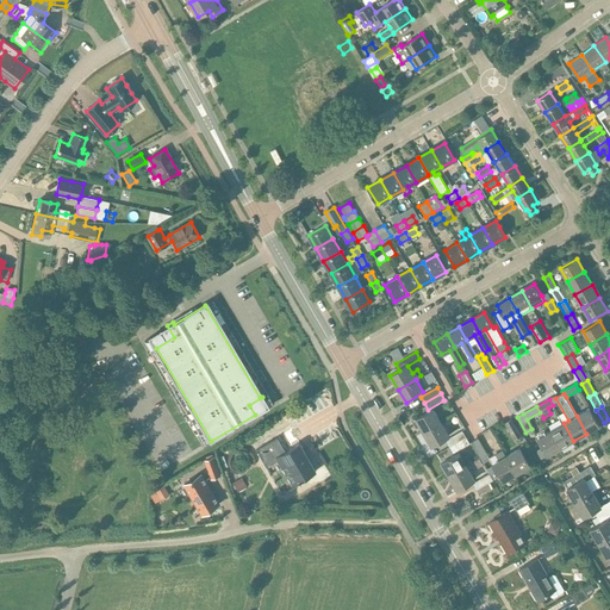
[(423,433),(441,422),(434,409),(416,419),(423,433)]
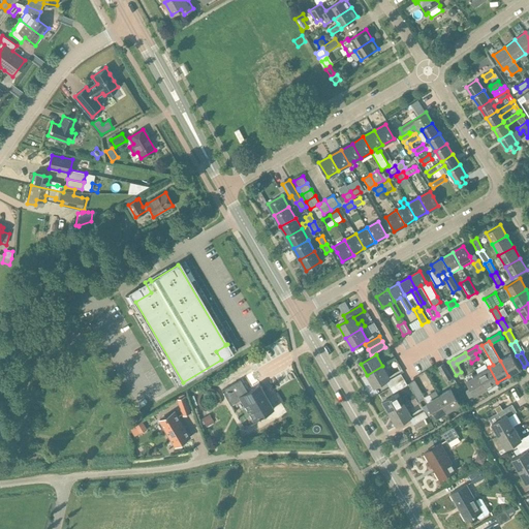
[(500,361),(508,376),(520,369),(511,354),(500,361)]
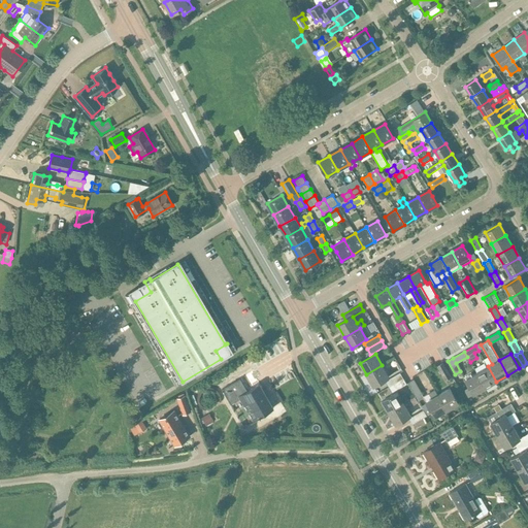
[(446,381),(452,377),(442,363),(437,366),(446,381)]
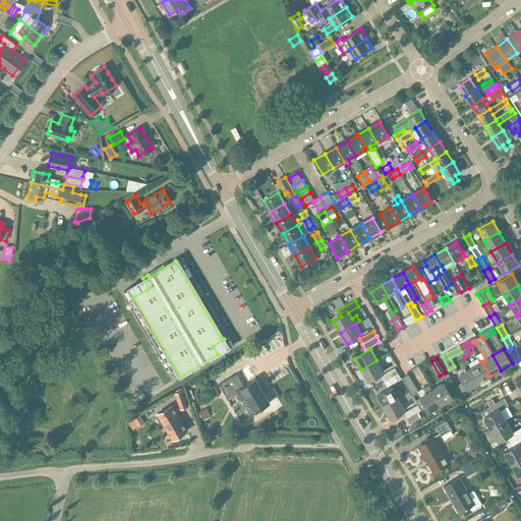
[(377,360),(361,369),(368,382),(384,372),(377,360)]
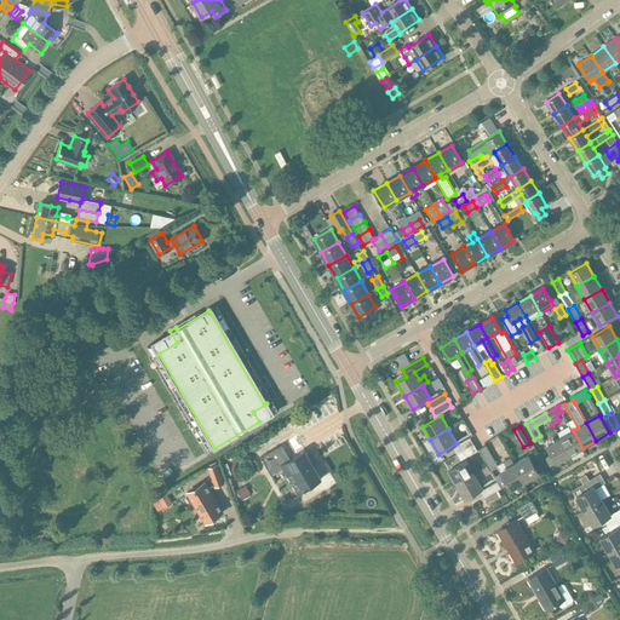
[(583,448),(573,430),(560,438),(569,455),(583,448)]
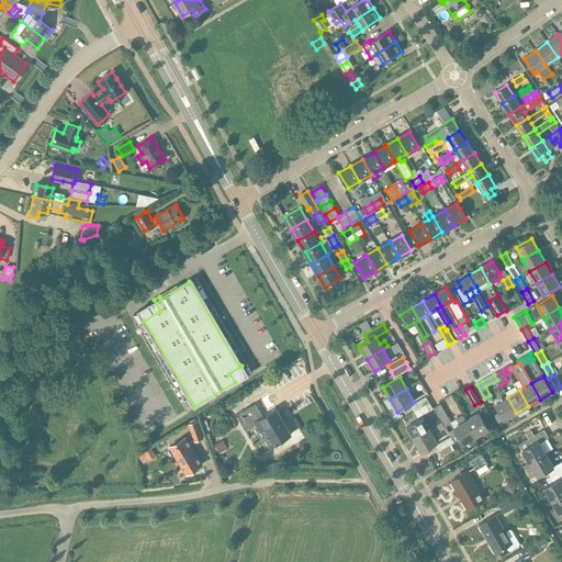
[(429,403),(426,396),(411,406),(414,412),(429,403)]
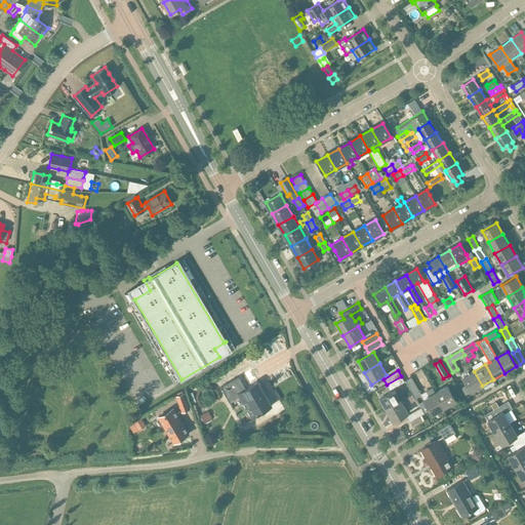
[(482,386),(474,371),(462,377),(471,393),(482,386)]
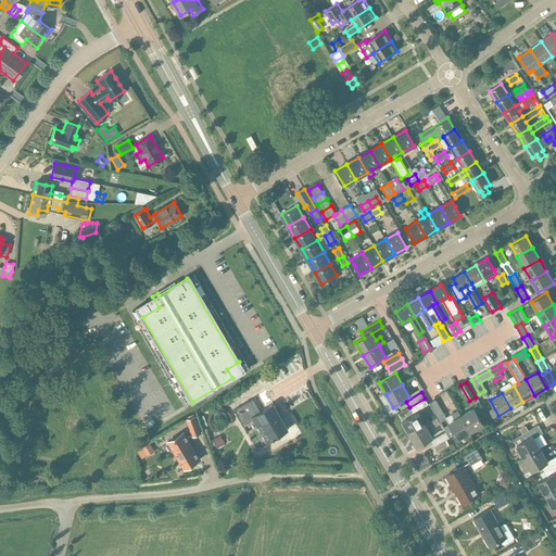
[(243,426),(253,420),(268,444),(276,440),(275,438),(288,429),(274,404),(261,412),(253,399),(234,411),(243,426)]
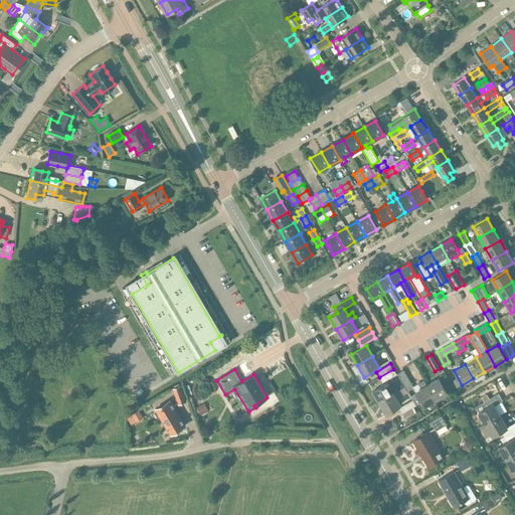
[(393,369),(379,377),(382,382),(396,374),(393,369)]
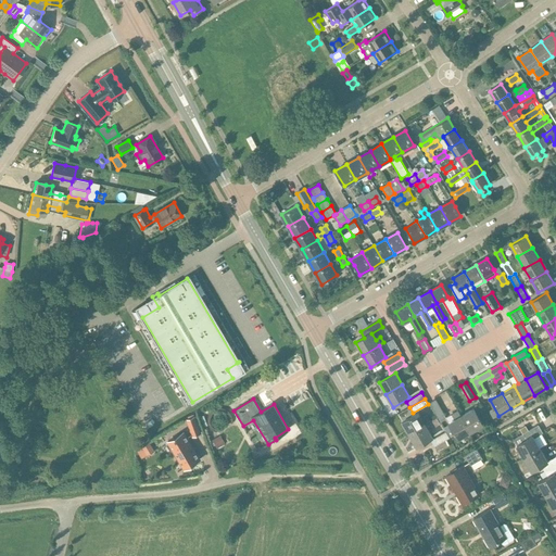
[(436,400),(430,403),(439,418),(445,415),(436,400)]
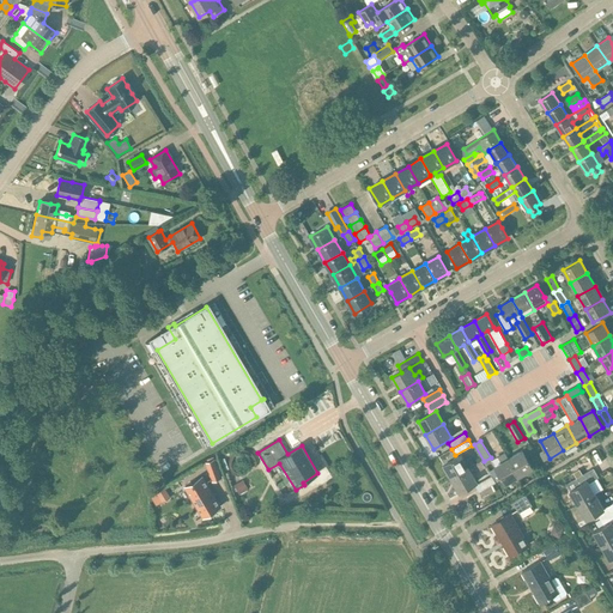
[(509,459),(519,477),(533,468),(522,450),(509,459)]
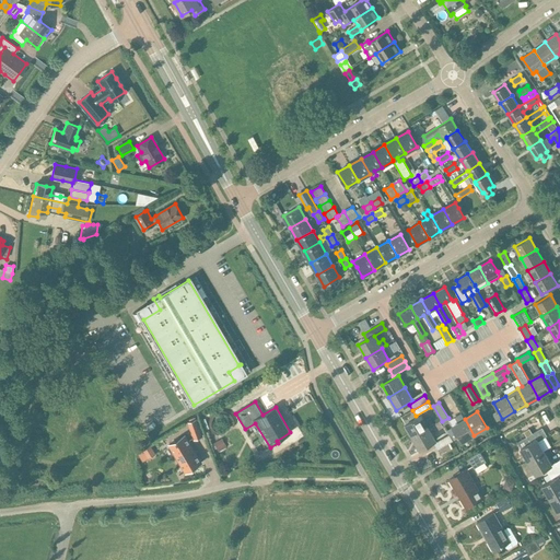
[(474,435),(465,419),(462,413),(454,418),(457,423),(452,427),(462,442),(474,435)]
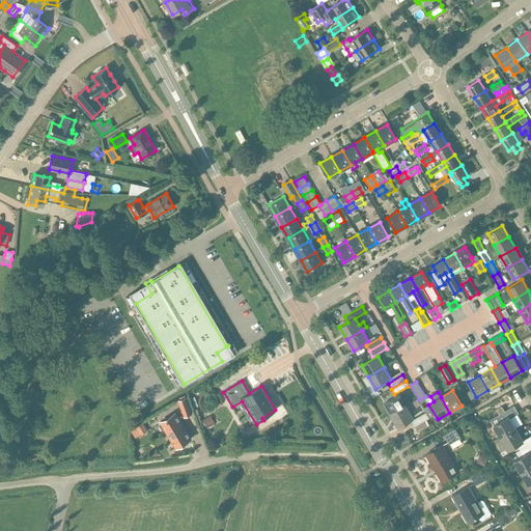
[(409,396),(402,399),(399,394),(384,402),(391,415),(412,402),(409,396)]
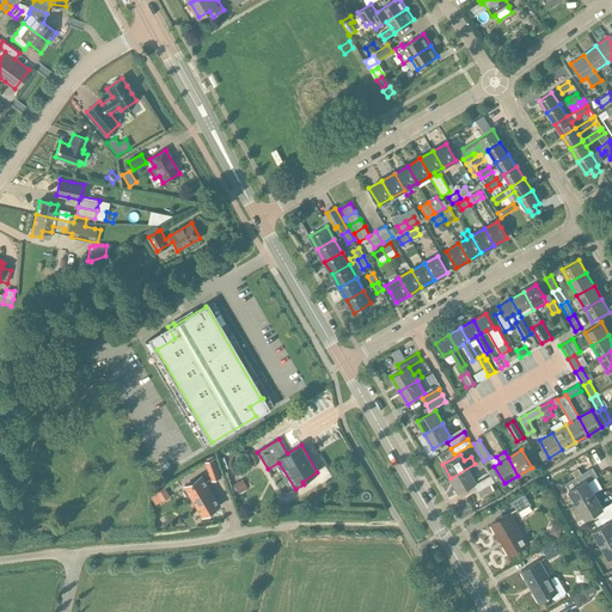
[(214,459),(206,463),(212,481),(221,477),(214,459)]
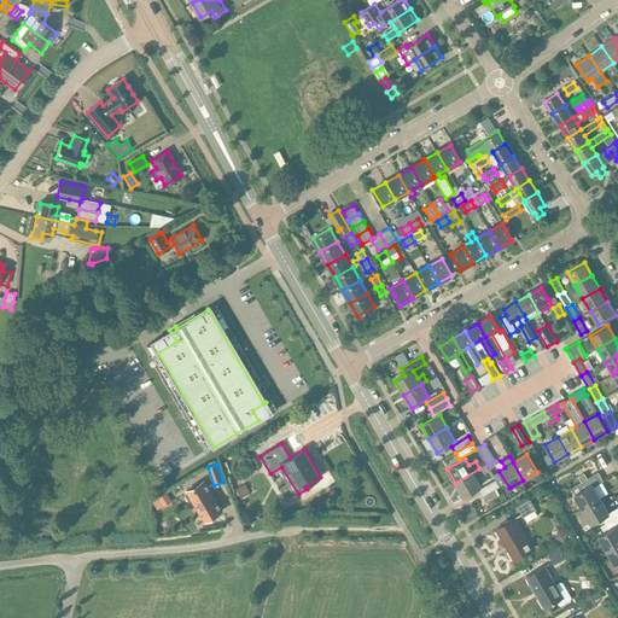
[(479,468),(455,483),(462,496),(481,487),(477,479),(483,476),(483,474),(489,471),(485,465),(479,468)]
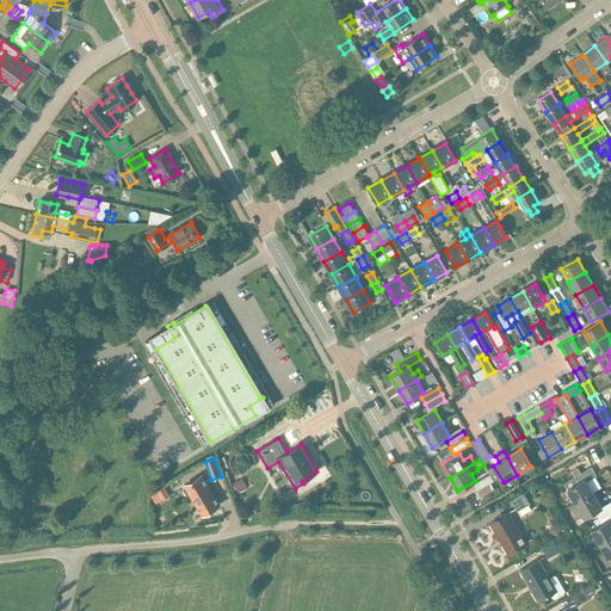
[(576,504),(594,493),(586,480),(596,474),(592,467),(574,477),(579,483),(568,489),(576,504)]
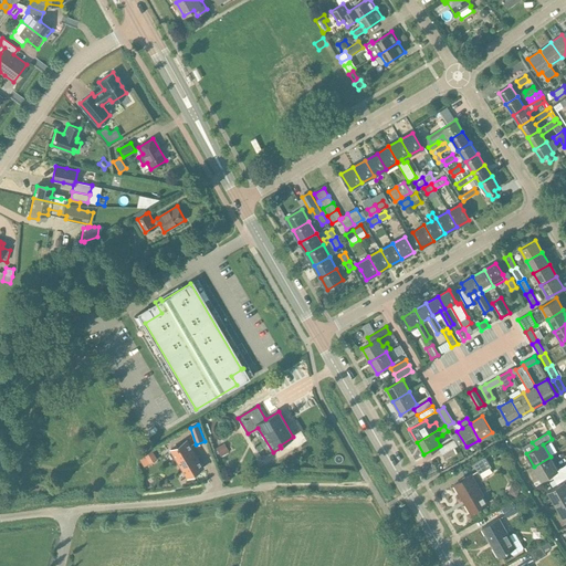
[(203,468),(187,440),(171,449),(188,478),(203,468)]
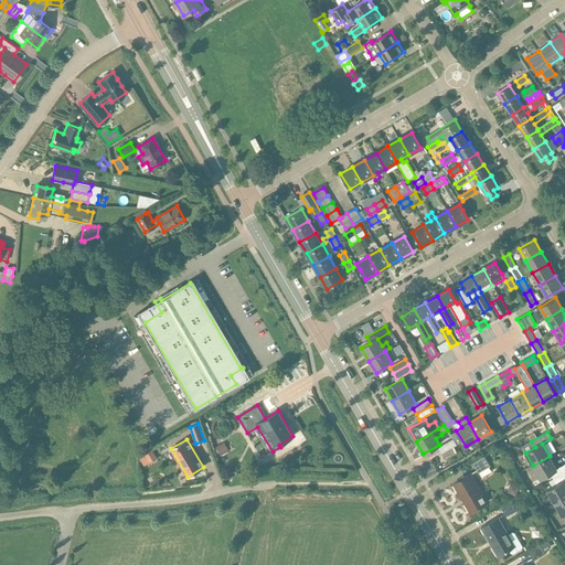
[(438,448),(441,454),(457,445),(454,439),(438,448)]
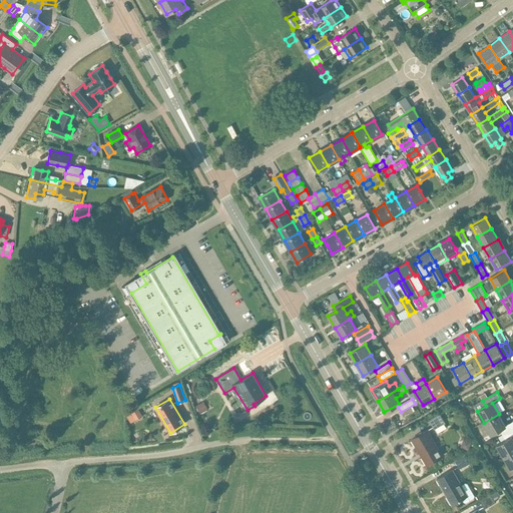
[(203,402),(196,406),(200,414),(208,410),(203,402)]
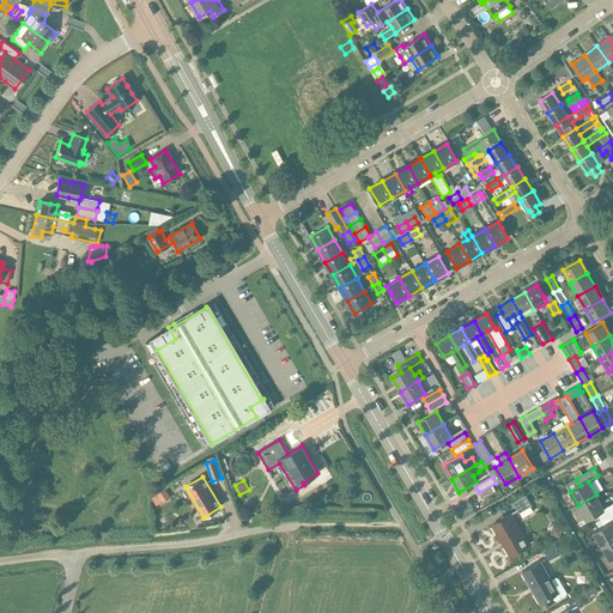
[(167,486),(158,491),(164,501),(171,495),(167,486)]
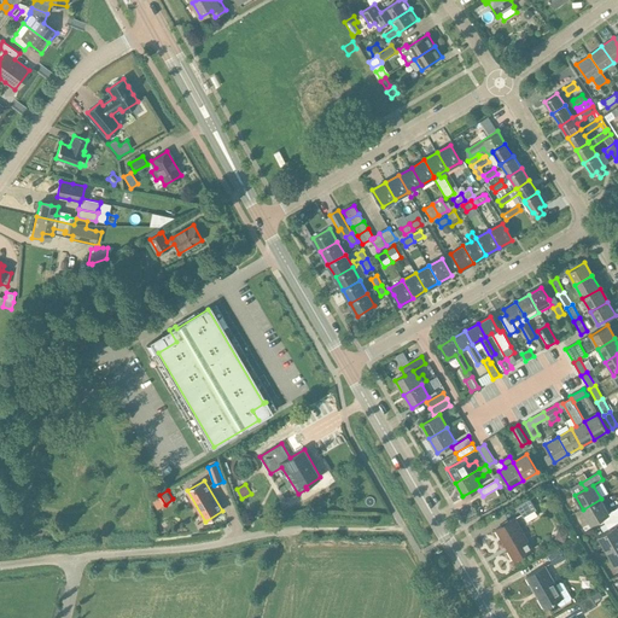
[(536,509),(530,499),(517,506),(523,517),(536,509)]
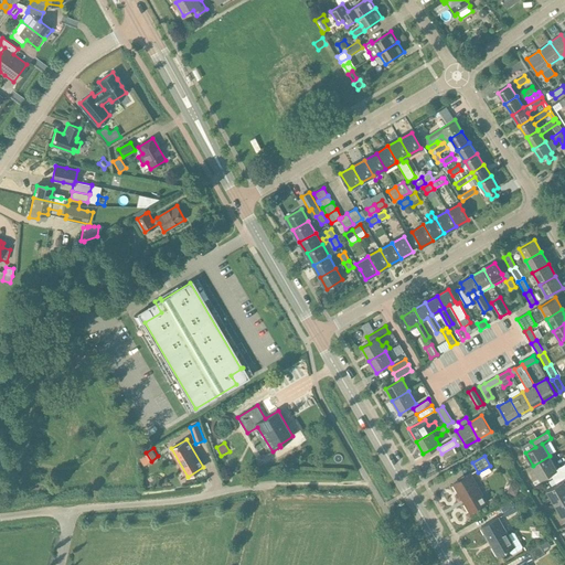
[(553,480),(564,471),(564,464),(556,469),(550,456),(533,466),(540,479),(550,473),(553,480)]
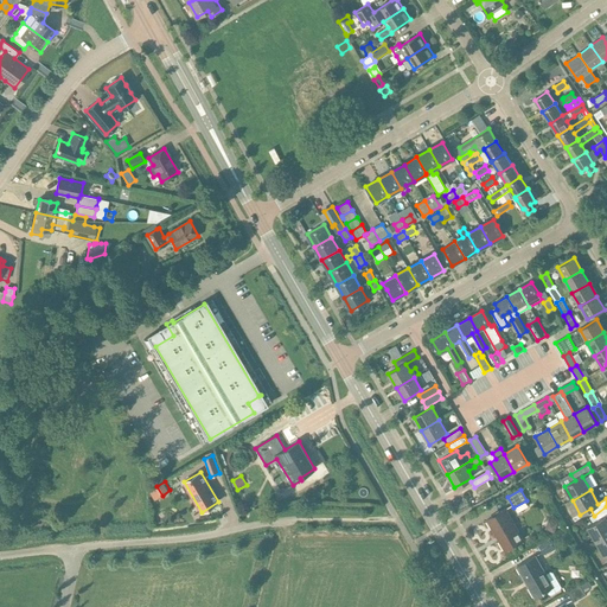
[(606,506),(594,516),(598,522),(588,528),(596,542),(606,534),(606,521),(605,517),(606,516),(606,506)]
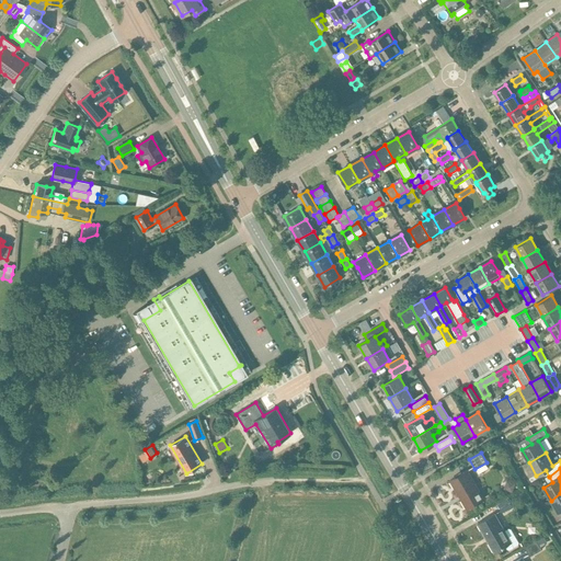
[(483,499),(467,470),(450,480),(467,508),(483,499)]
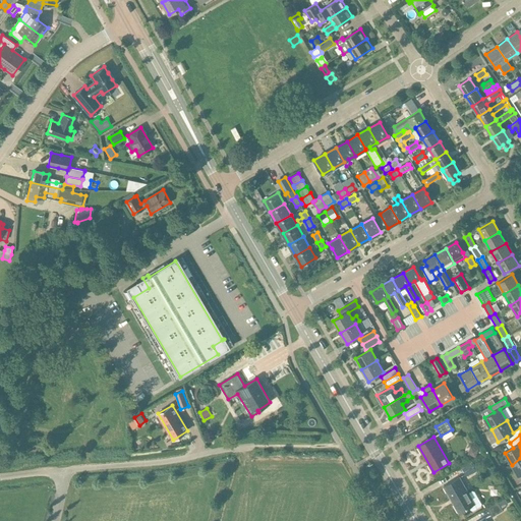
[(470,447),(467,455),(475,458),(478,449),(470,447)]
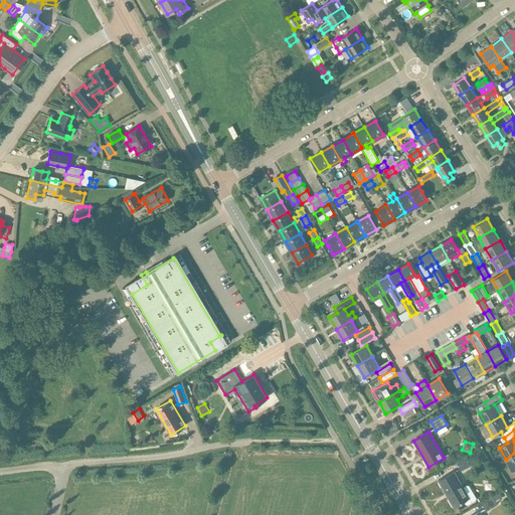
[(472,465),(471,464),(472,460),(483,454),(480,449),(456,462),(461,471),(472,465)]
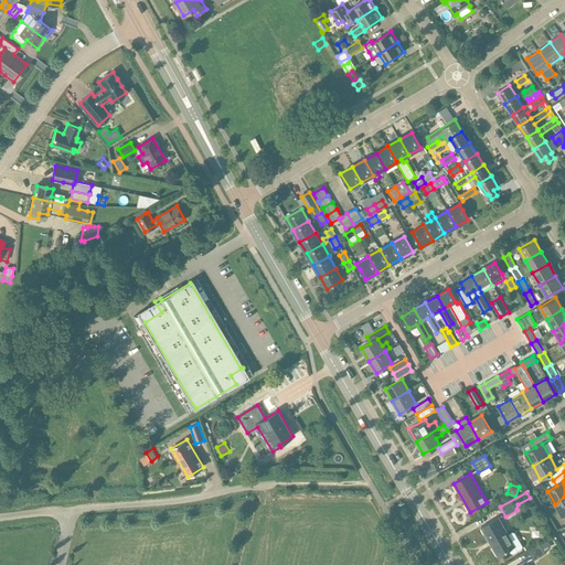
[(564,497),(555,504),(563,516),(564,514),(564,497)]
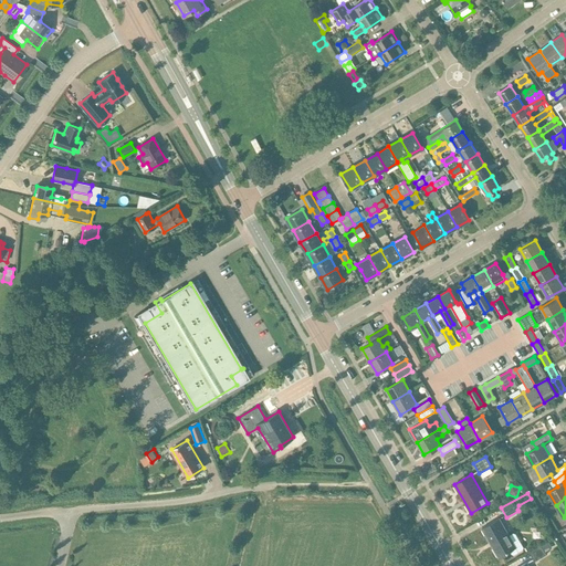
[(515,547),(499,519),(482,528),(499,557),(515,547)]
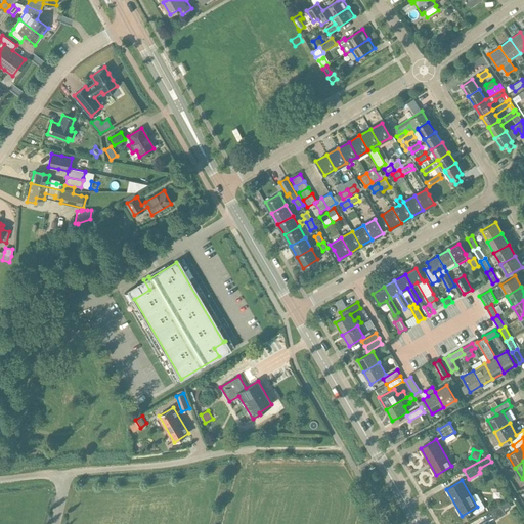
[(506,514),(500,506),(489,512),(494,520),(506,514)]
